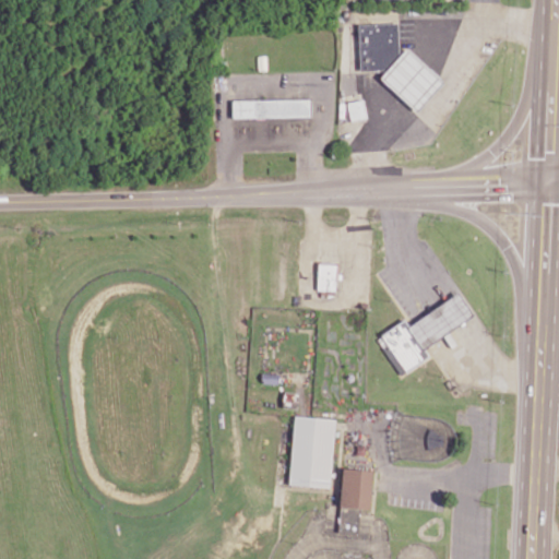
[(359,70),(387,69),(379,78),(417,111),(444,82),(406,47),(399,56),(397,23),(358,24),(359,70)]
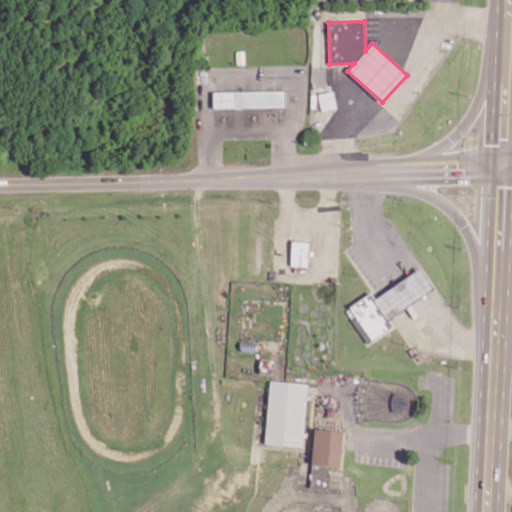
[(285,106),(285,90),(212,91),(213,108),(285,106)]
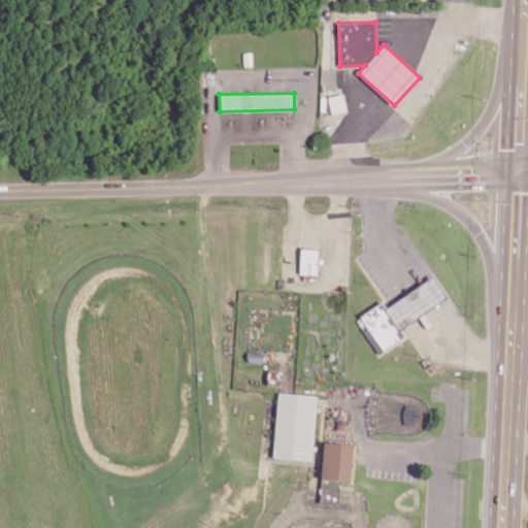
[(327,96),(330,113),(345,111),(342,94),(327,96)]
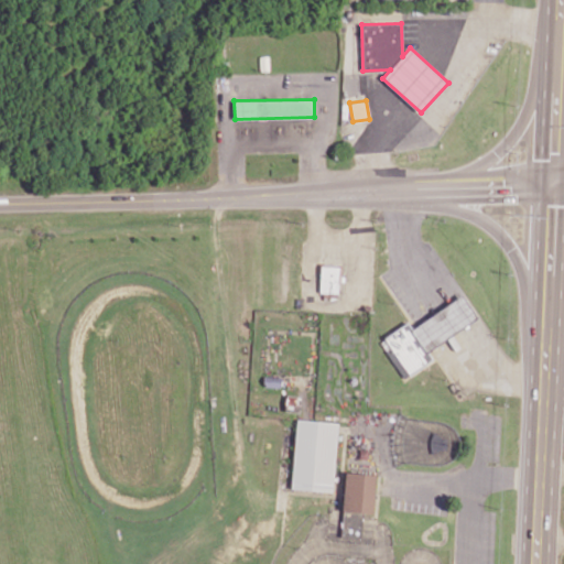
[(338,297),(339,266),(322,266),(321,296),(338,297)]
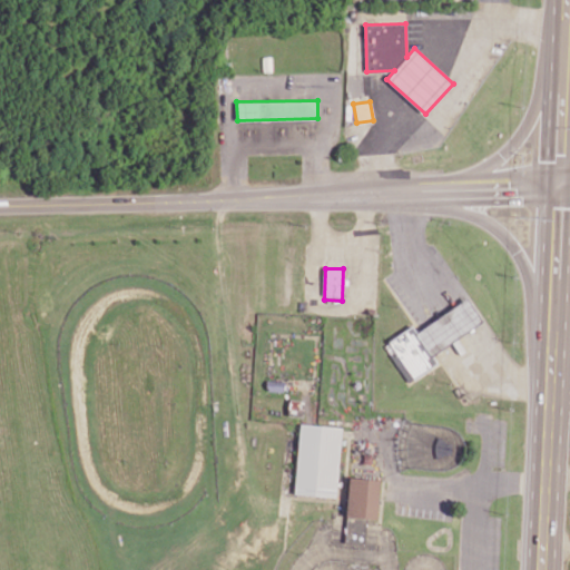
[(416,332),(412,325),(389,341),(412,379),(436,363),(432,355),(482,323),(468,298),(416,332)]
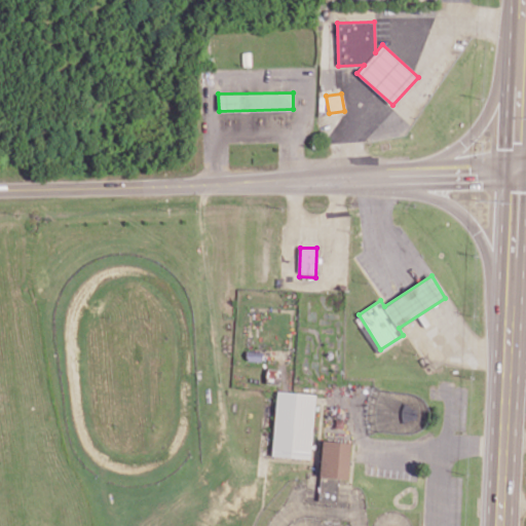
[(311,457),(314,392),(275,391),(272,455),(311,457)]
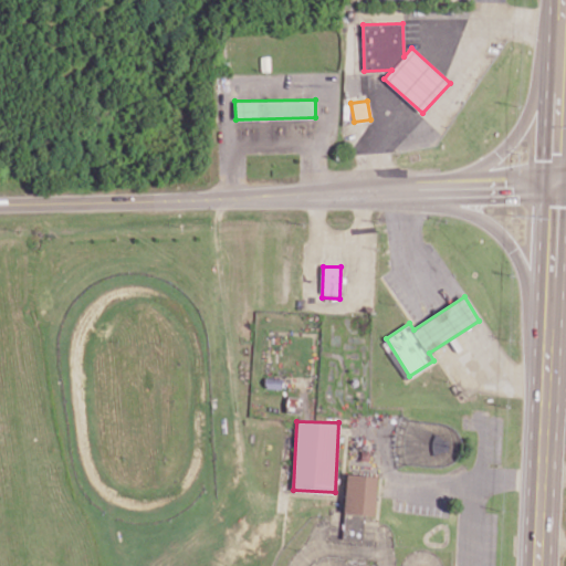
[(378,475),(346,473),(342,538),(363,540),(364,514),(375,515),(378,475)]
